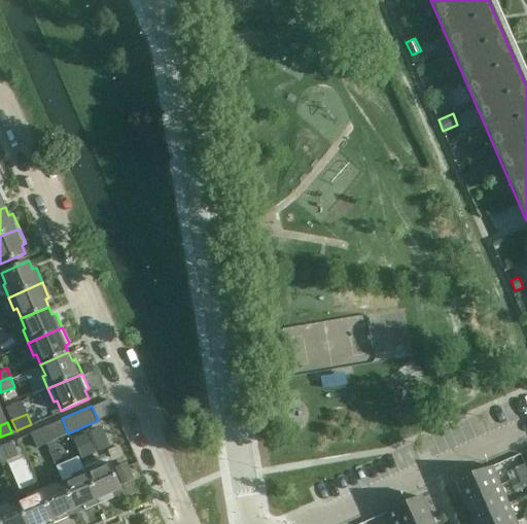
[(40,428),(46,443),(55,439),(48,424),(40,428)]
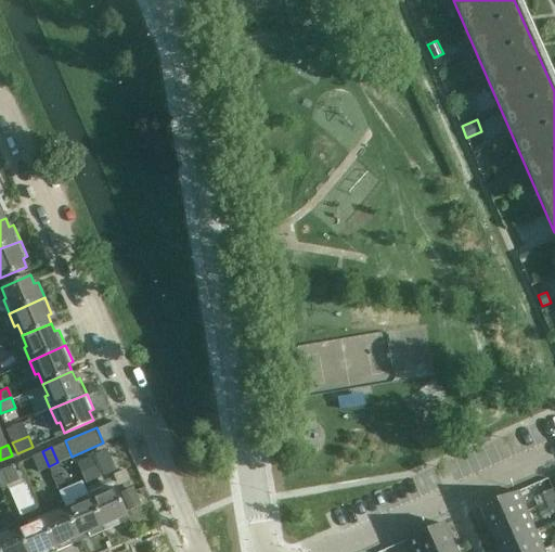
[(49,466),(42,451),(31,456),(38,471),(49,466)]
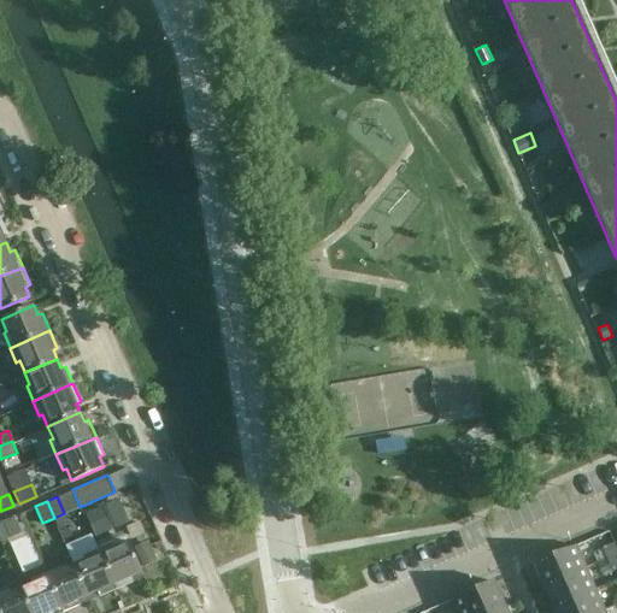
[(86,512),(95,535),(111,529),(100,506),(86,512)]
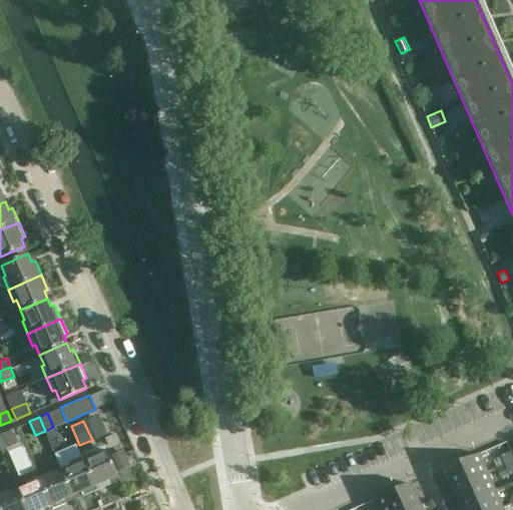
[(3,432),(0,433),(0,448),(1,450),(18,443),(12,428),(3,432)]
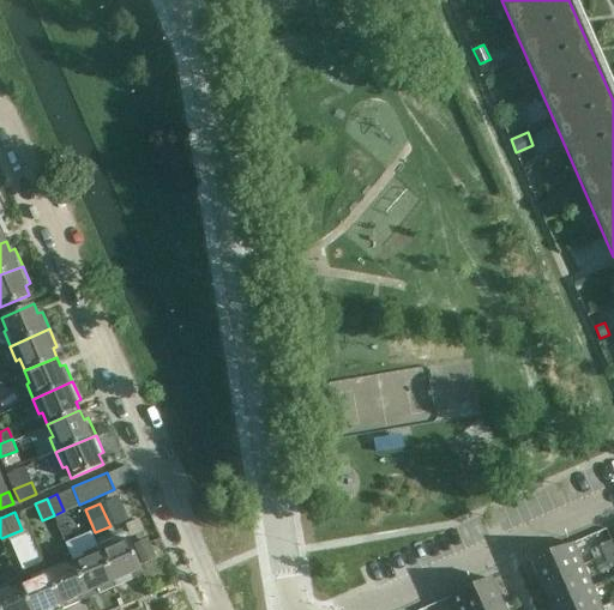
[(125,533),(98,545),(115,585),(133,578),(132,573),(140,569),(127,537),(125,533)]
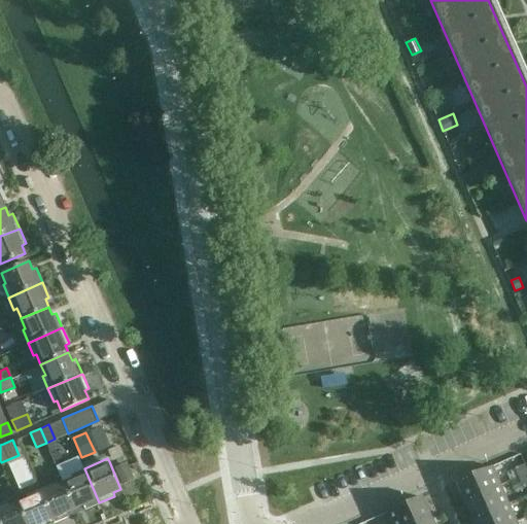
[(127,462),(115,466),(121,482),(133,478),(127,462)]
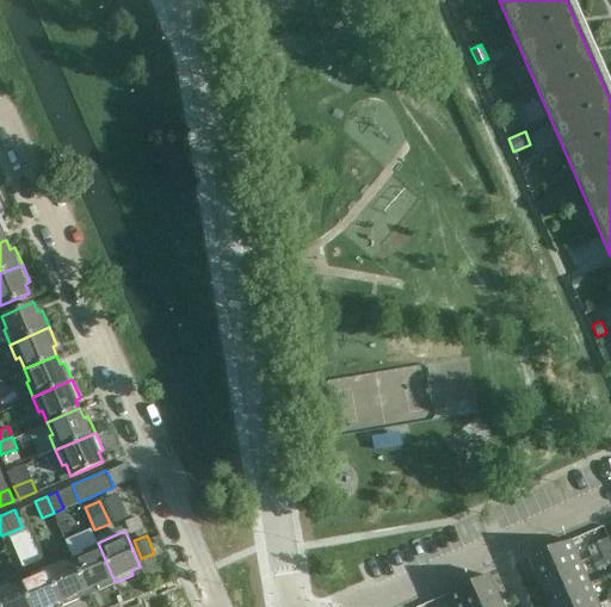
[(602,552),(610,546),(610,543),(609,537),(597,542),(602,552)]
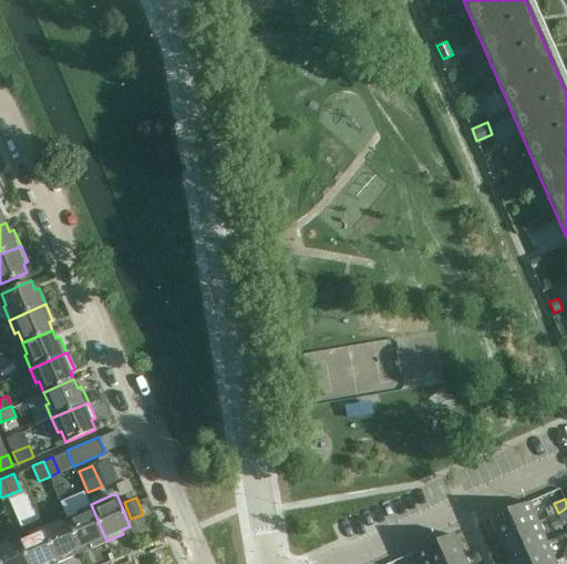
[(498,537),(538,520),(531,500),(490,516),(498,537)]
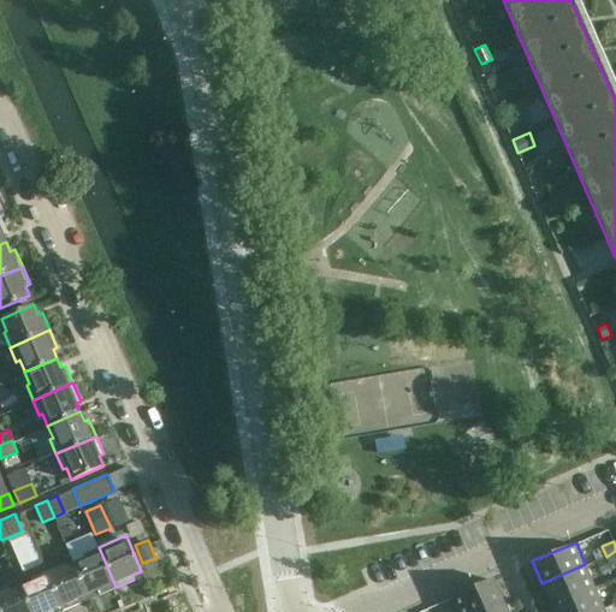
[(73,562),(87,594),(96,590),(98,595),(116,587),(99,547),(84,553),(86,557),(73,562)]
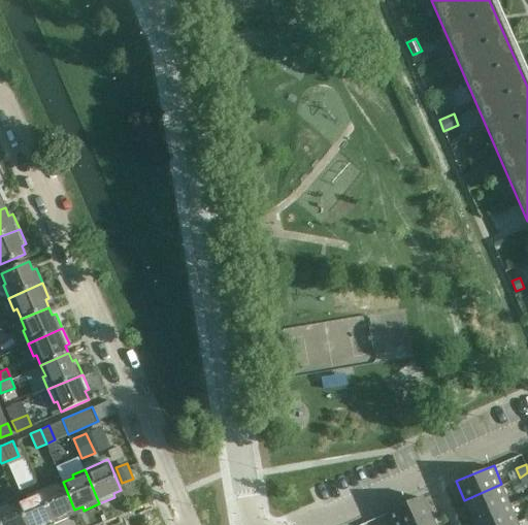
[(18,501),(27,524),(48,524),(54,523),(40,492),(39,489),(35,479),(22,485),(24,489),(14,493),(19,501),(18,501)]
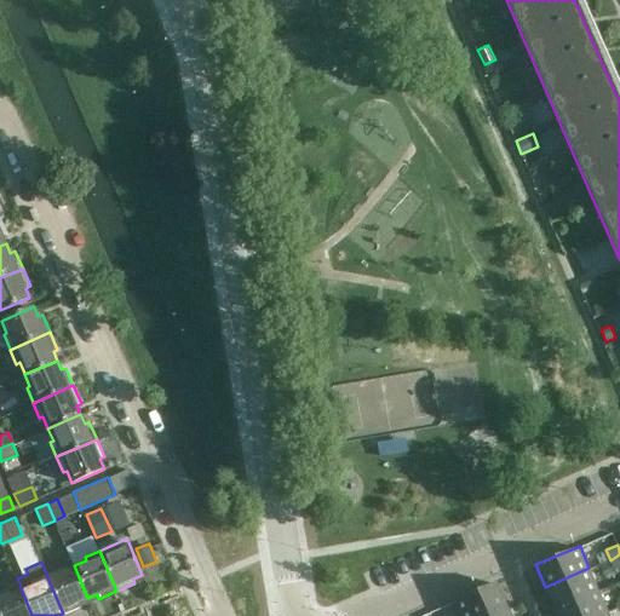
[(87,598),(74,565),(63,570),(61,566),(46,574),(47,577),(63,614),(81,606),(79,602),(87,598)]
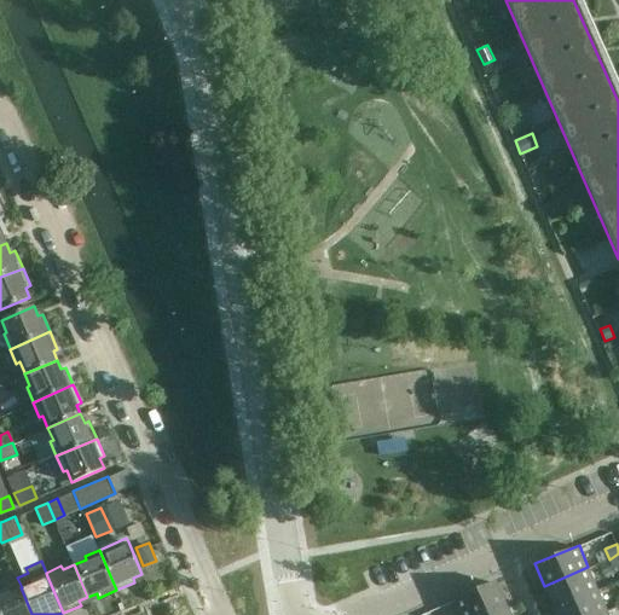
[(588,567),(544,586),(554,607),(597,587),(588,567)]
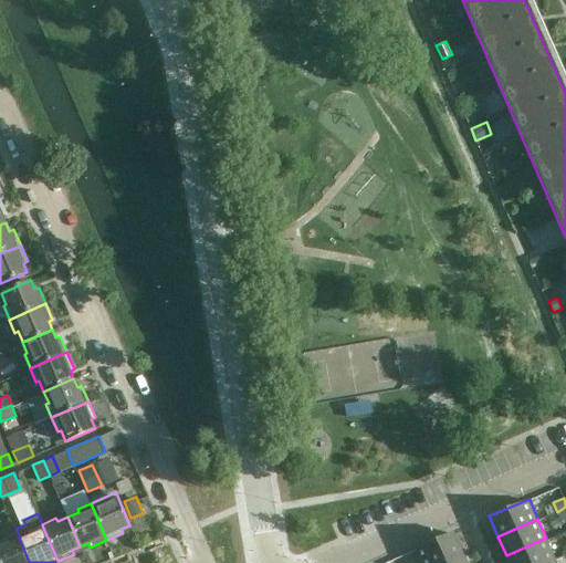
[(418,562),(436,562),(461,552),(452,532),(412,550),(418,562)]
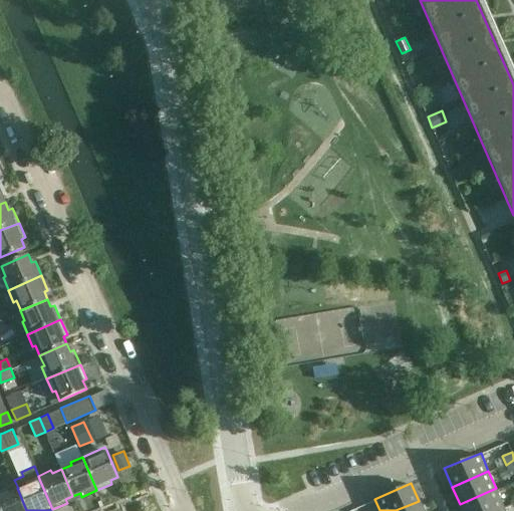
[(26,510),(17,488),(7,493),(6,490),(0,492),(0,510),(26,510)]
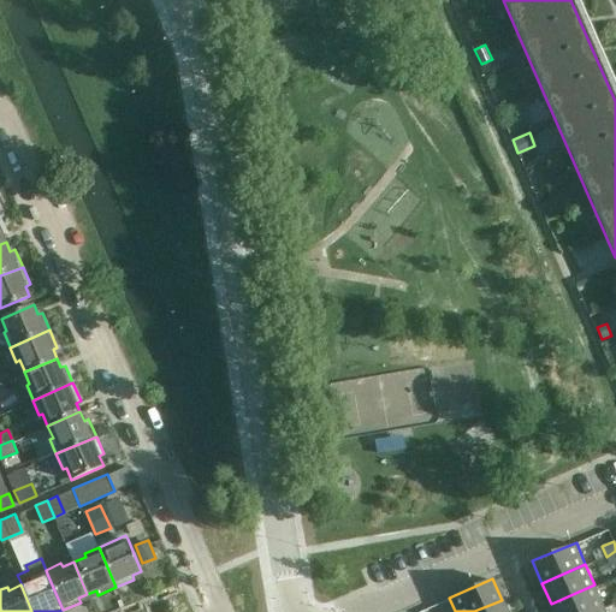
[(594,584),(551,604),(554,611),(590,611),(604,606),(594,584)]
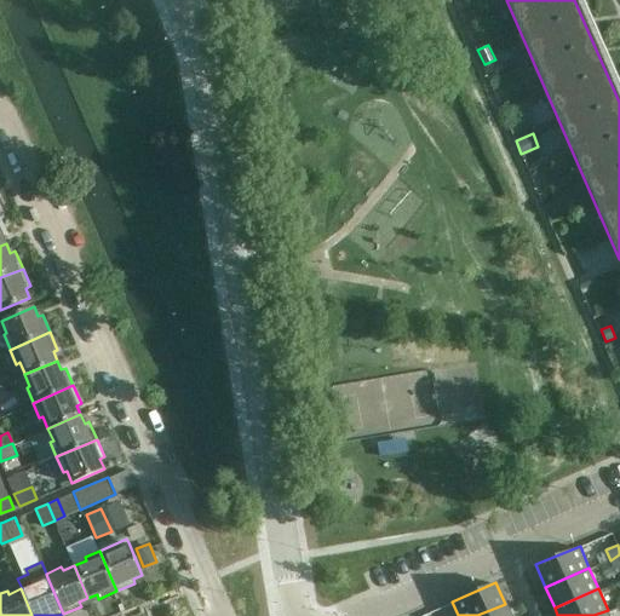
[(510,615),(505,604),(477,615),(510,615)]
